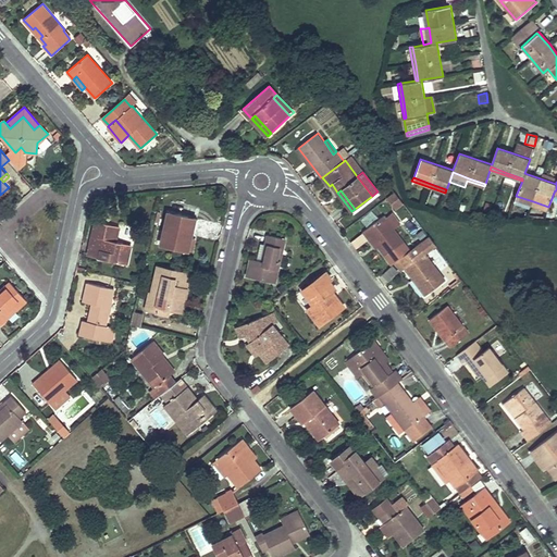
[(393,210),(403,205),(396,193),(386,197),(393,210)]
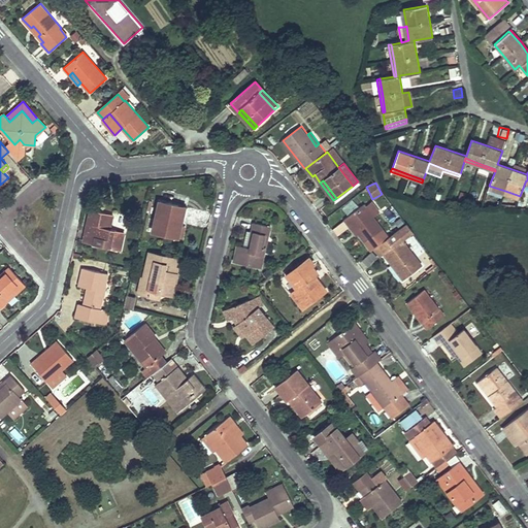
[(489,186),(488,189),(503,194),(519,199),(520,196),(505,191),(489,186)]
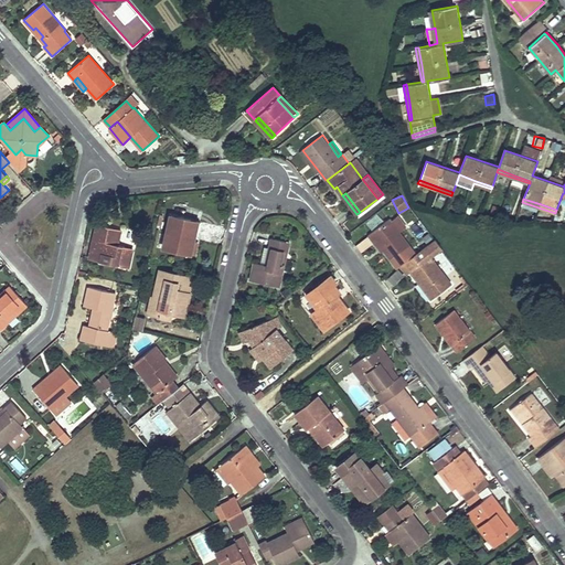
[(191,219),(171,214),(164,247),(191,254),(193,241),(194,235),(188,234),(191,219)]
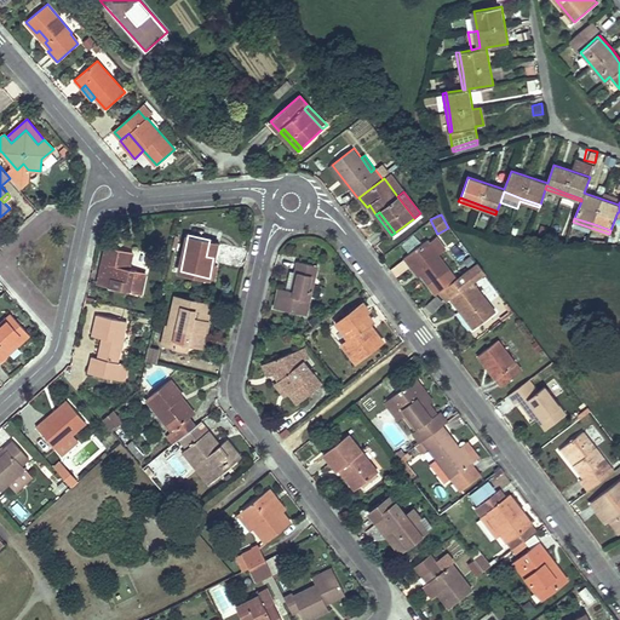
[(220,242),(210,240),(206,257),(213,258),(216,259),(220,242)]
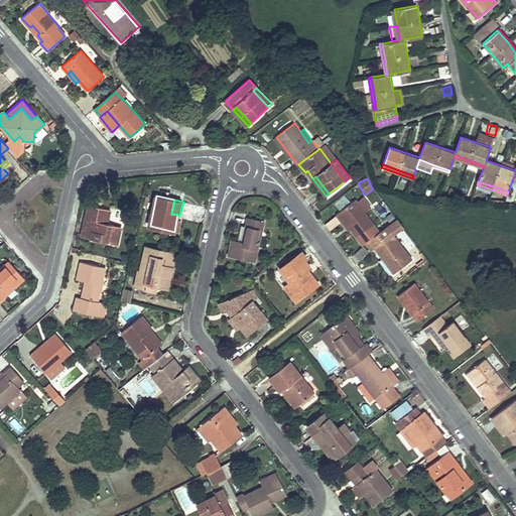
[(356,200),(336,215),(342,222),(344,220),(350,228),(357,237),(374,224),(356,200)]
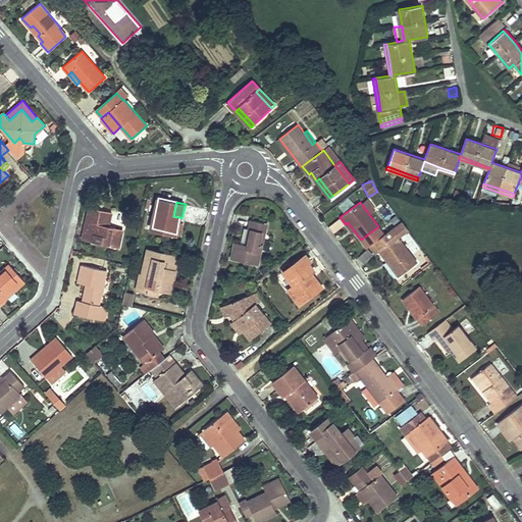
[(112,212),(91,207),(86,228),(96,230),(95,233),(93,242),(119,248),(123,229),(109,226),(112,212)]
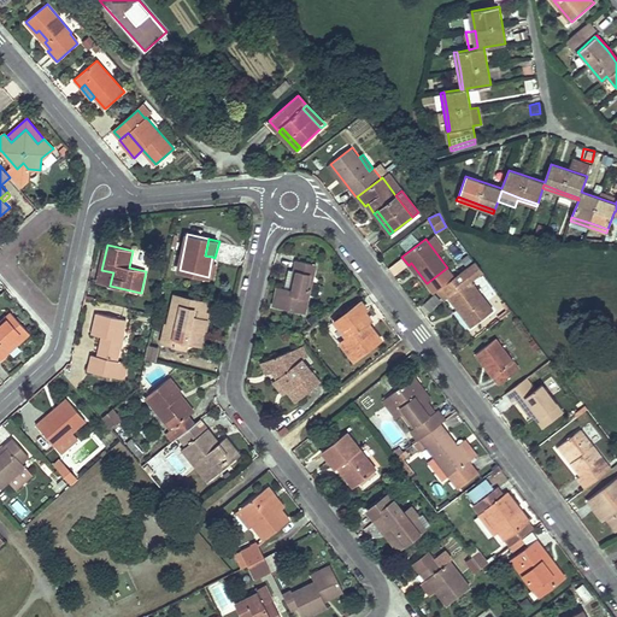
[(316,264),(298,259),(295,270),(291,289),(286,287),(278,286),(274,305),(305,312),(316,264)]
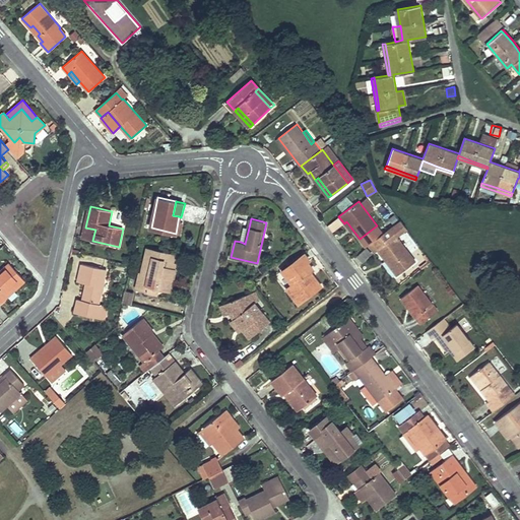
[(346,221),(344,223),(350,232),(352,230),(346,221)]
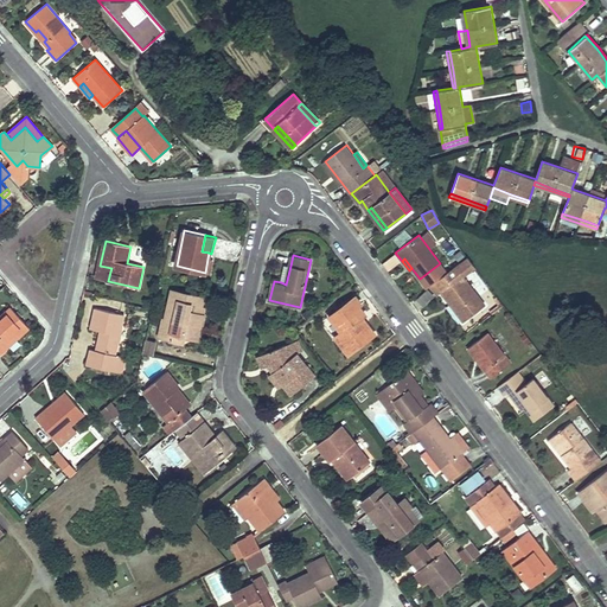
[(458,263),(430,285),(438,295),(441,293),(449,305),(453,302),(459,311),(457,313),(462,321),(485,305),(462,275),(465,274),(458,263)]
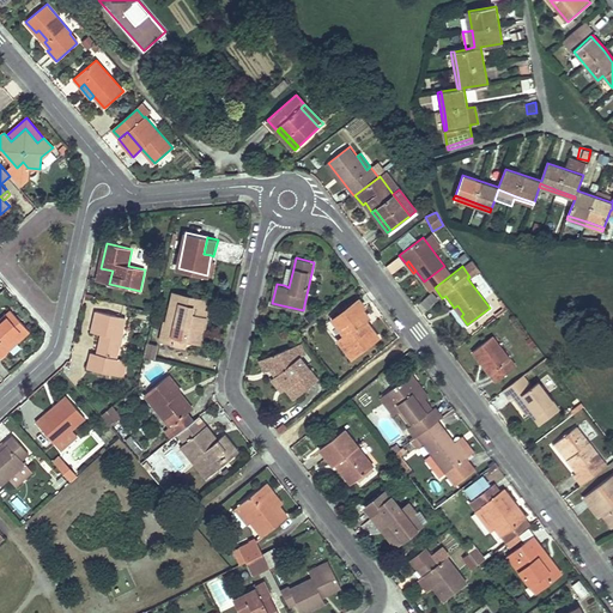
[(293,268),(287,267),(284,285),(289,287),(293,268)]
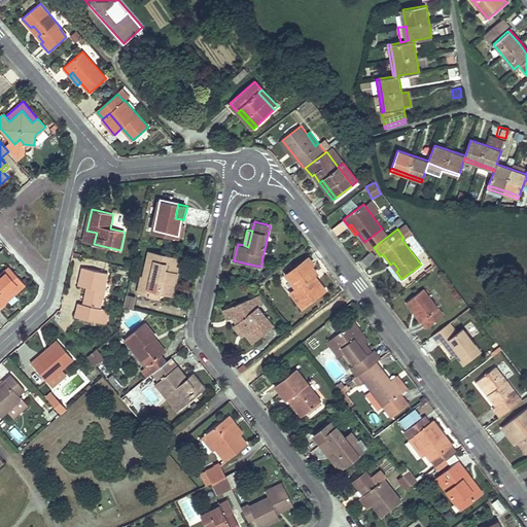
[(141,277),(138,291),(148,293),(149,289),(161,292),(172,294),(177,273),(176,273),(168,272),(170,268),(172,268),(174,257),(150,252),(144,278),(141,277)]
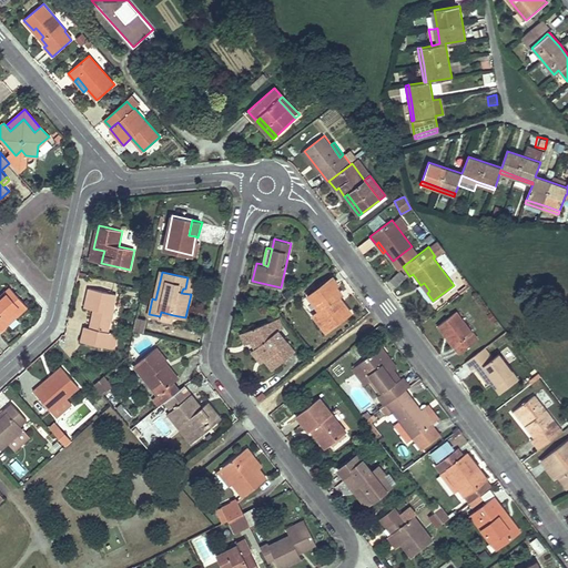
[(193,279),(188,277),(185,288),(183,288),(181,293),(190,294),(193,279)]
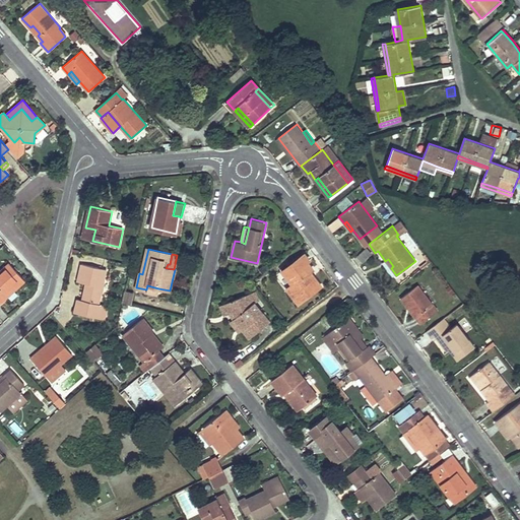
[(302,255),(282,270),(293,284),(286,288),(299,303),(321,286),(315,277),(311,280),(307,274),(314,269),(308,261),(302,255)]
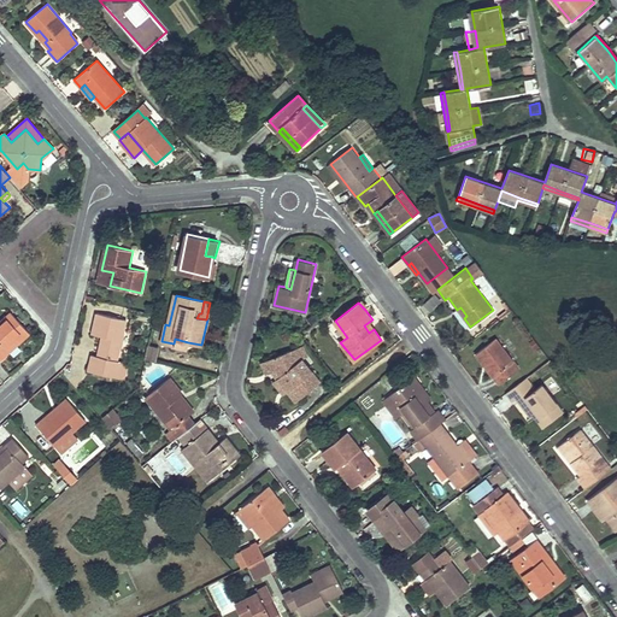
[(11,311),(0,319),(0,357),(1,359),(10,352),(7,350),(17,341),(19,342),(30,333),(11,311)]
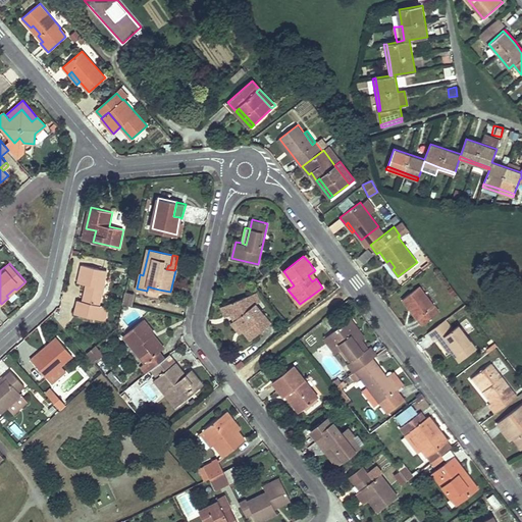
[(107,270),(83,264),(79,282),(88,284),(84,301),(79,300),(75,313),(101,319),(104,306),(100,305),(107,270)]
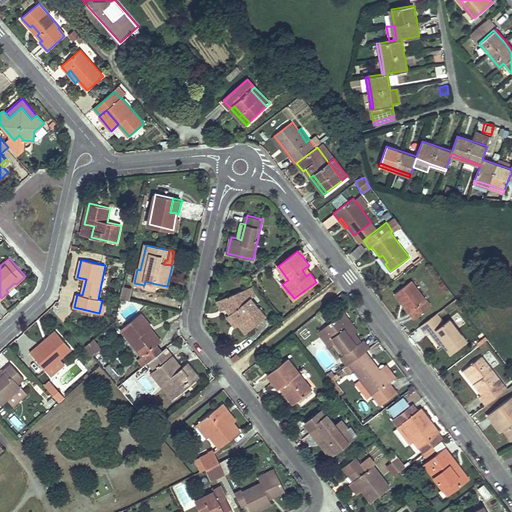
[(412,280),(395,293),(403,303),(404,302),(411,311),(409,312),(414,318),(430,305),(412,280)]
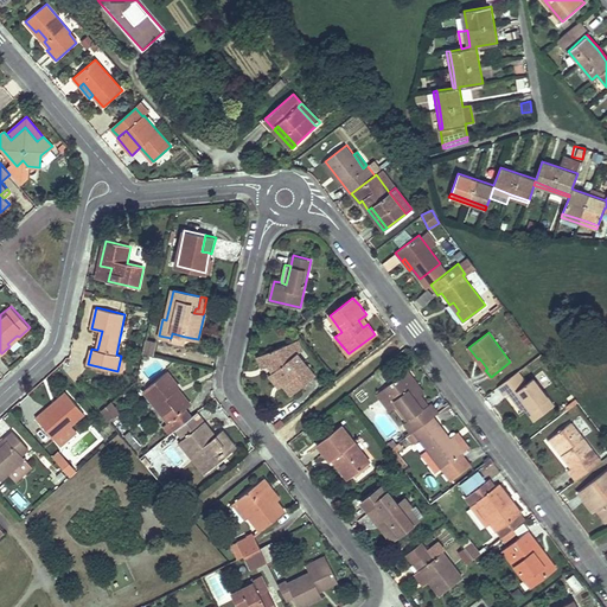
[(185,337),(172,333),(171,338),(170,340),(183,343),(185,337)]
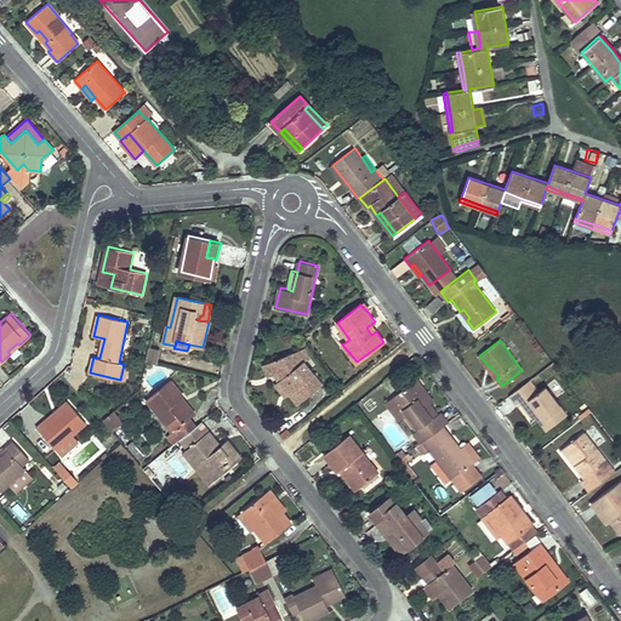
[(307,346),(300,349),(303,359),(311,357),(307,346)]
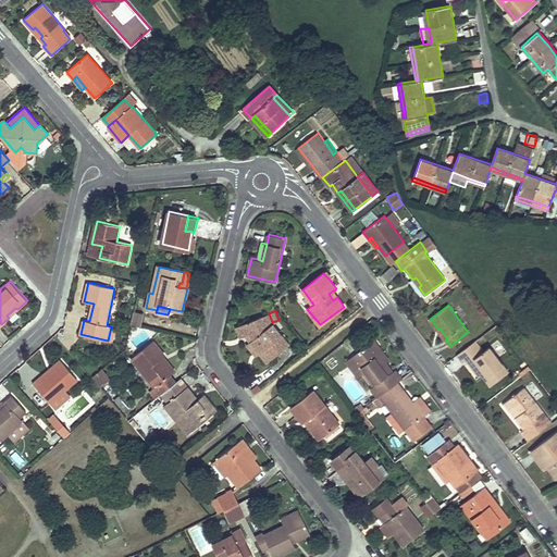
[(133,311),(132,324),(141,325),(143,311),(133,311)]
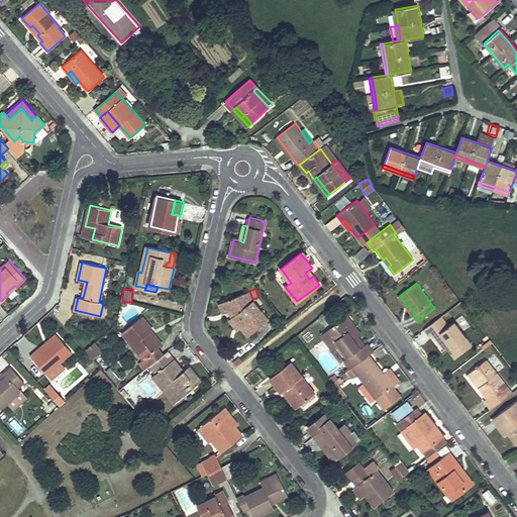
[(249,291),(223,301),(228,311),(233,309),(236,314),(232,316),(241,327),(243,325),(250,334),(269,320),(253,301),(252,299),(249,291)]
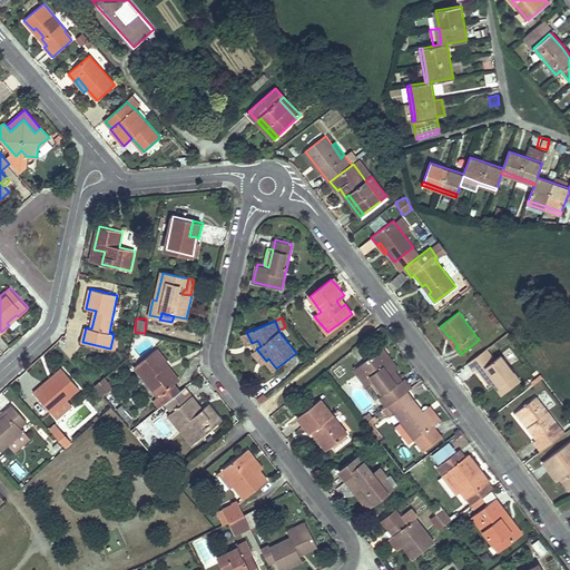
[(246,332),(242,334),(246,345),(252,343),(246,332)]
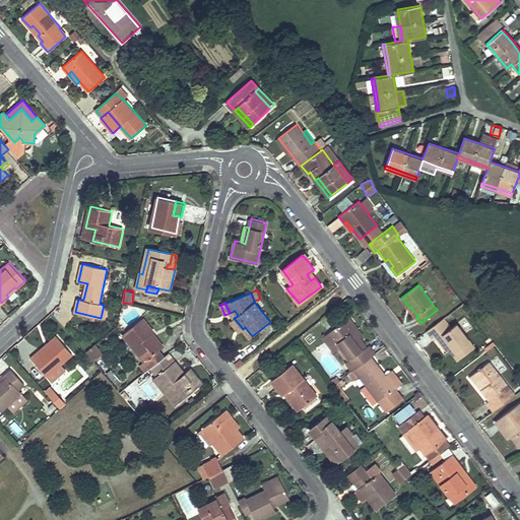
[(444,317),(439,322),(445,328),(435,336),(447,352),(450,349),(440,337),(452,327),(444,317)]
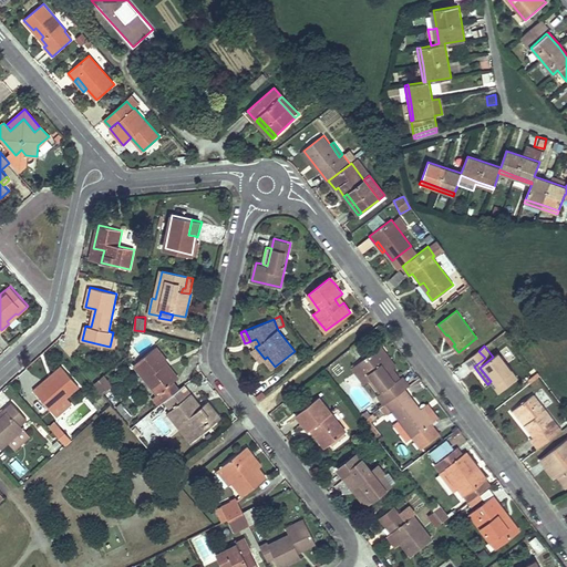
[(155,347),(134,364),(157,394),(153,398),(158,405),(165,401),(178,389),(173,382),(175,380),(165,369),(163,370),(161,367),(166,362),(167,361),(155,347)]
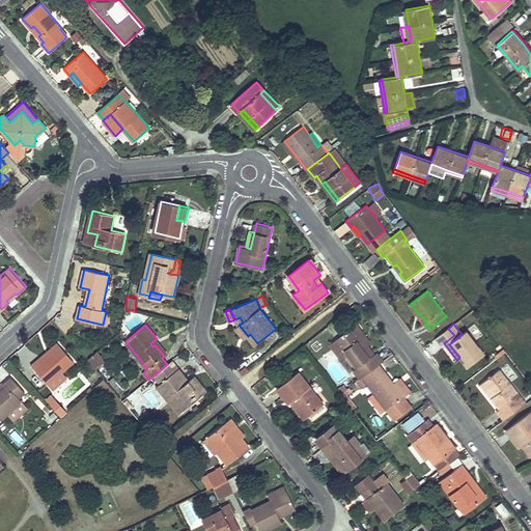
[(239,325),(234,328),(244,339),(248,336),(239,325)]
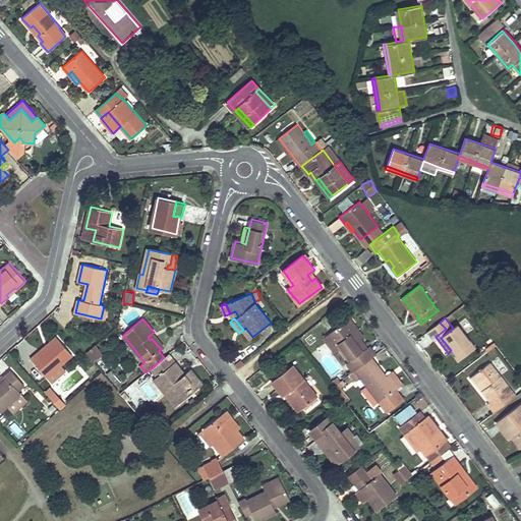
[(350,319),(329,335),(340,349),(349,361),(347,363),(353,371),(355,369),(371,357),(375,354),(369,346),(367,347),(361,340),(352,328),(355,325),(350,319)]
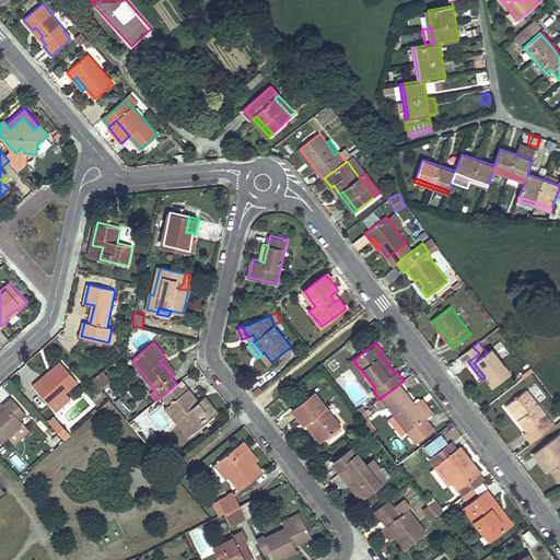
[(473,347),(459,356),(466,363),(468,362),(479,353),(473,347)]
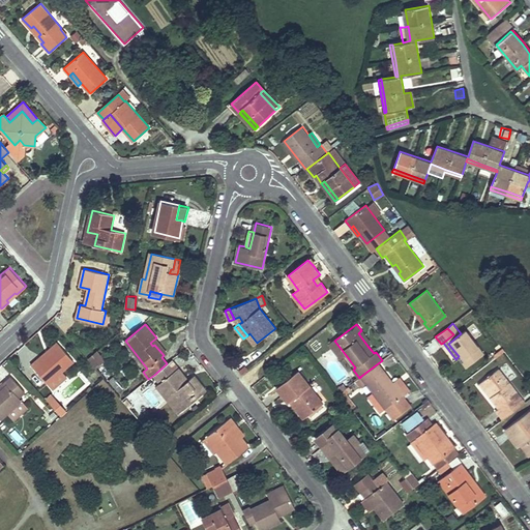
[(358,333),(367,346),(371,343),(361,330),(358,333)]
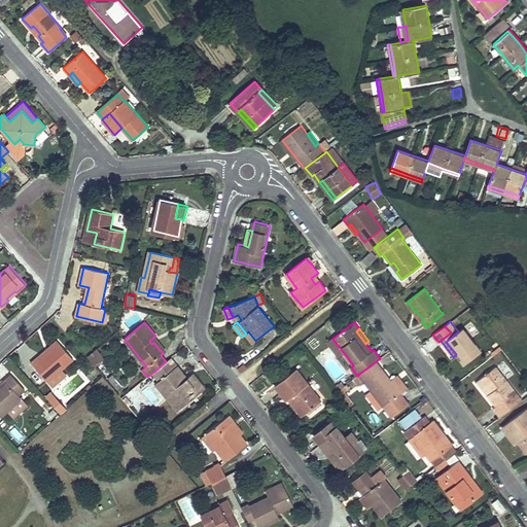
[(458,331),(446,342),(456,354),(463,364),(482,351),(463,328),(458,331)]
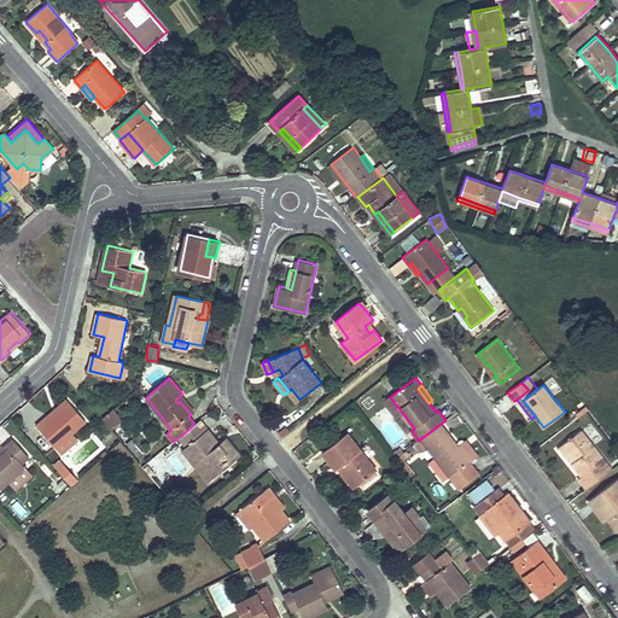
[(291,389),(289,391),(297,402),(299,400),(291,389)]
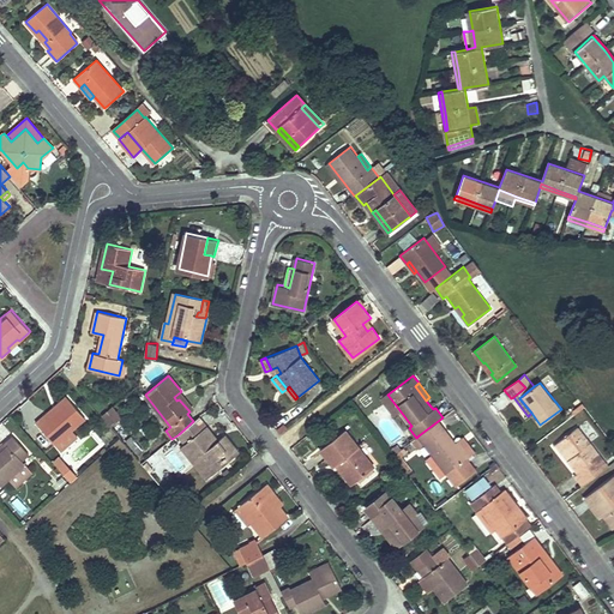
[(180,393),(174,397),(176,401),(179,399),(190,411),(192,409),(180,393)]
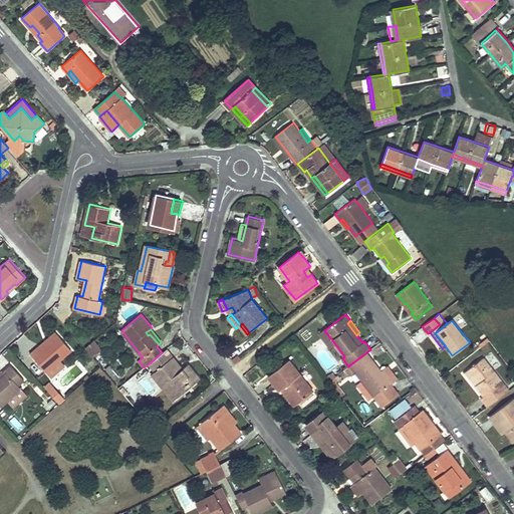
[(335,344),(324,330),(319,333),(330,347),(335,344)]
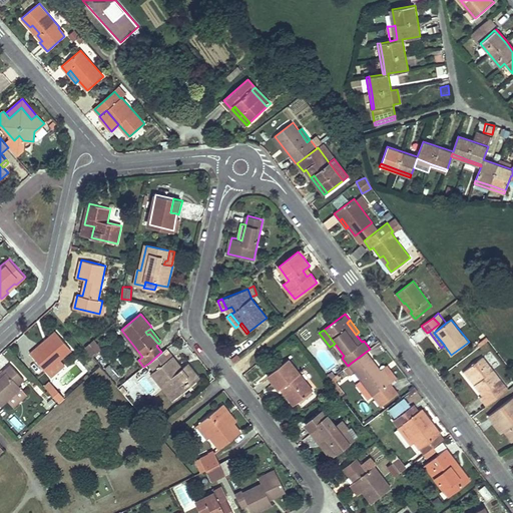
[(36,347),(29,352),(46,371),(71,349),(57,333),(39,349),(36,347)]
